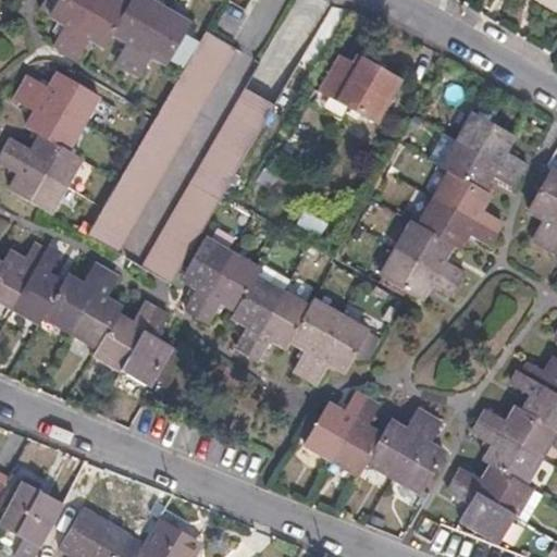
[(56,42),(65,48),(95,0),(60,0),(52,14),(67,23),(56,42)]
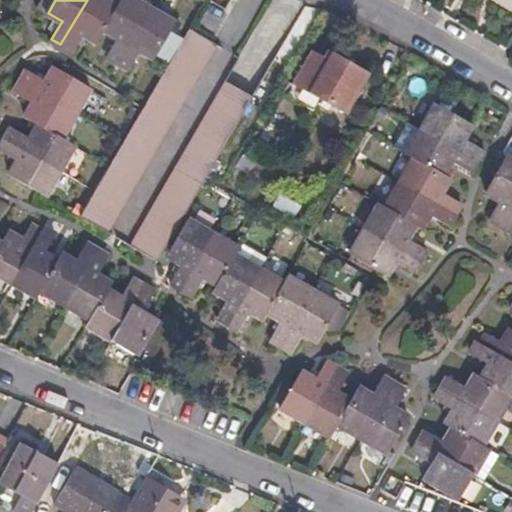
[(97,42),(105,29),(118,6),(107,0),(87,0),(60,44),(73,52),(85,34),(97,42)]
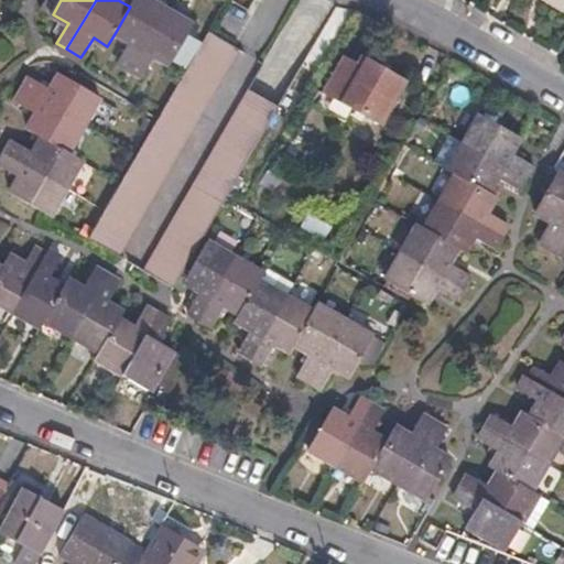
[(118,62),(131,69),(166,8),(151,0),(133,0),(130,7),(116,32),(130,42),(118,62)]
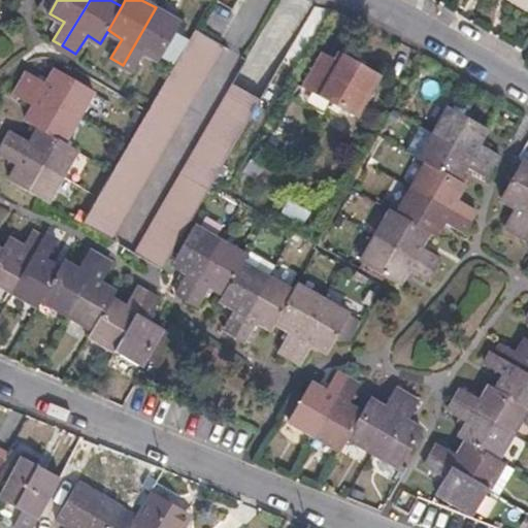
[(156,7),(123,65),(134,71),(145,53),(160,61),(182,23),(156,7)]
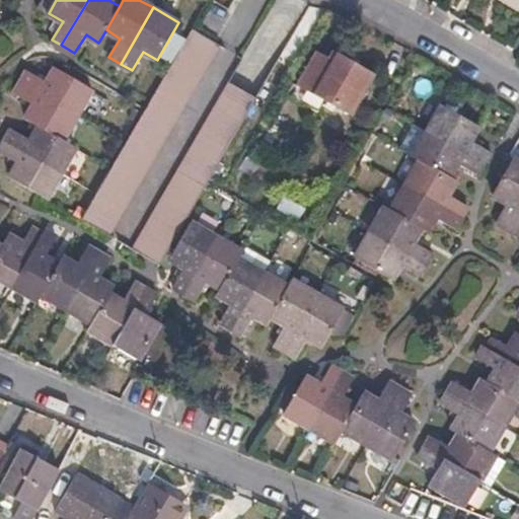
[(194,30),(82,218),(110,234),(219,45),(194,30)]
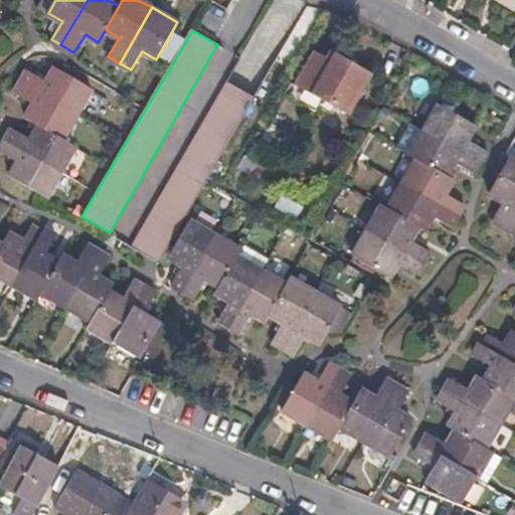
[(299,83),(348,113),(370,75),(332,53),(325,65),(313,58),(299,83)]
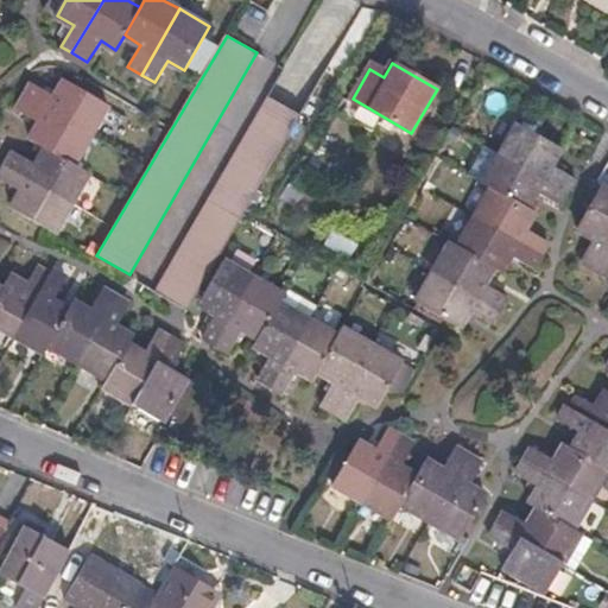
[(33,82),(25,96),(90,135),(108,105),(65,78),(55,95),(33,82)]
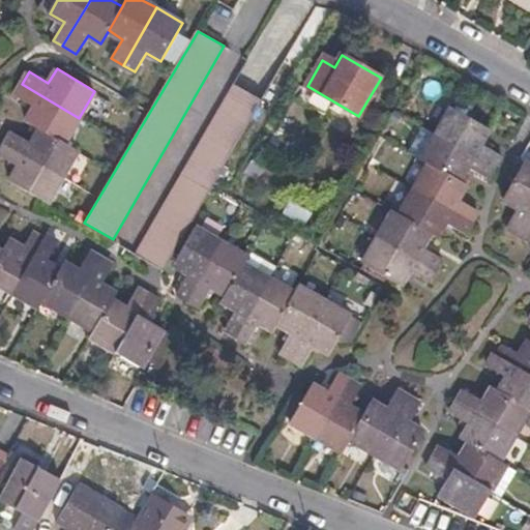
[(262,100),(276,108),(287,91),(272,82),(262,100)]
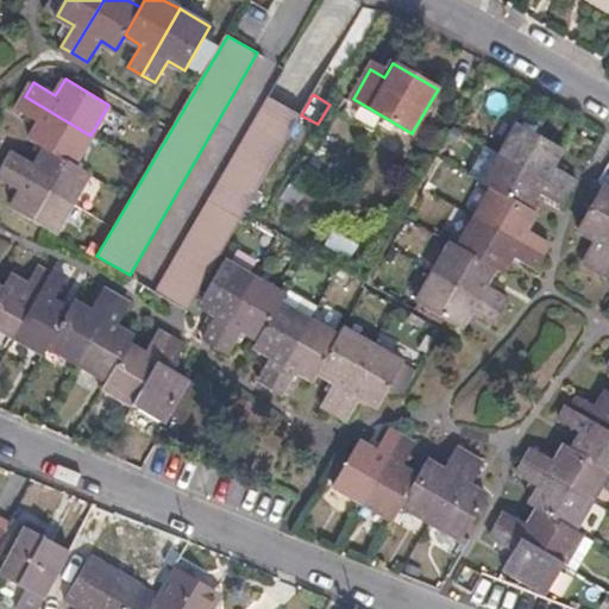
[(30,138),(46,148),(74,164),(90,136),(25,96),(17,110),(39,123),(30,138)]
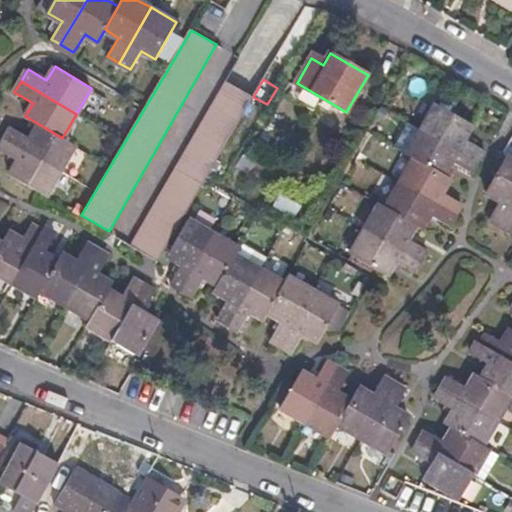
[(157,259),(253,97),(238,89),(227,82),(132,245),(157,259)]
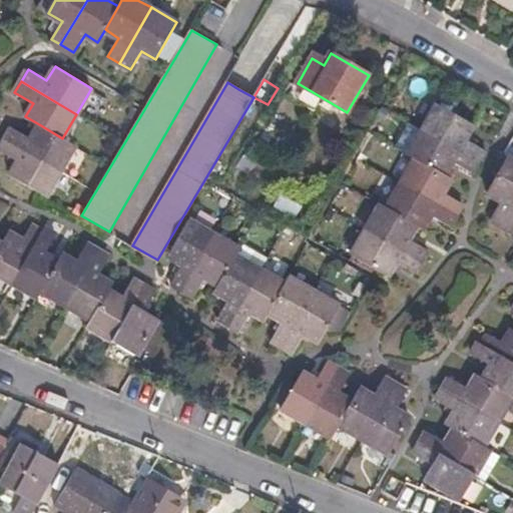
[(424,130),(477,160),(483,150),(466,140),(475,124),(439,104),(424,130)]
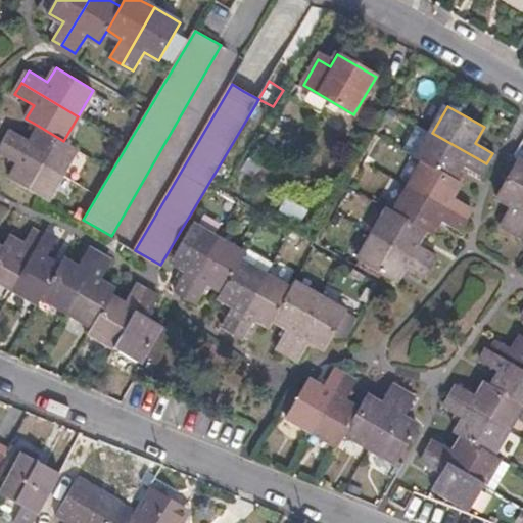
[(12,131),(7,141),(61,173),(76,149),(63,141),(40,127),(31,142),(12,131)]
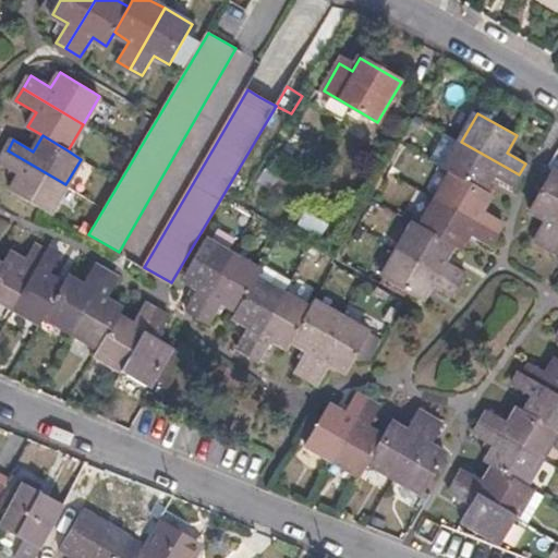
[(512,186),(519,174),(461,142),(447,168),(455,172),(485,190),(494,176),(512,186)]
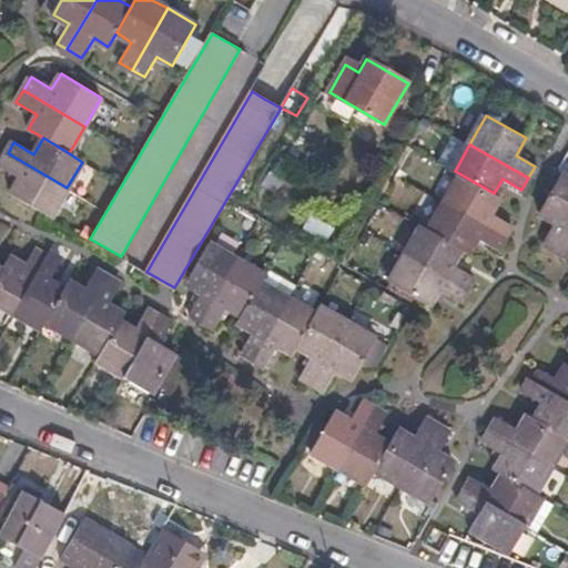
[(67,188),(8,153),(0,164),(0,165),(20,178),(10,194),(49,217),(50,215),(67,188)]
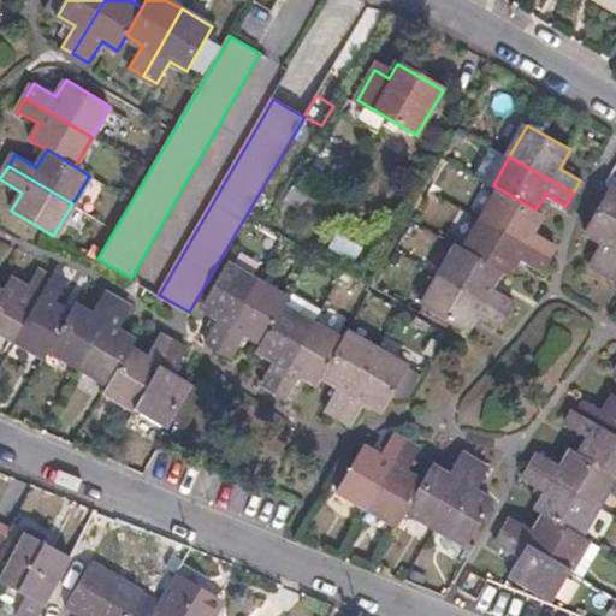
[(590,262),(604,272),(615,250),(615,191),(611,189),(586,231),(603,241),(590,262)]
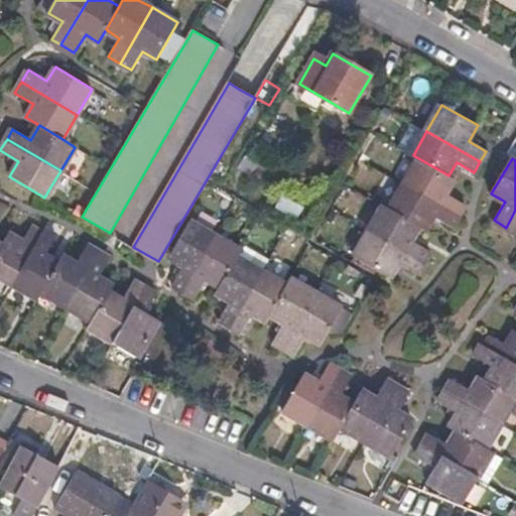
[(456,179),(448,175),(420,159),(405,185),(461,217),(467,205),(447,194),(456,179)]
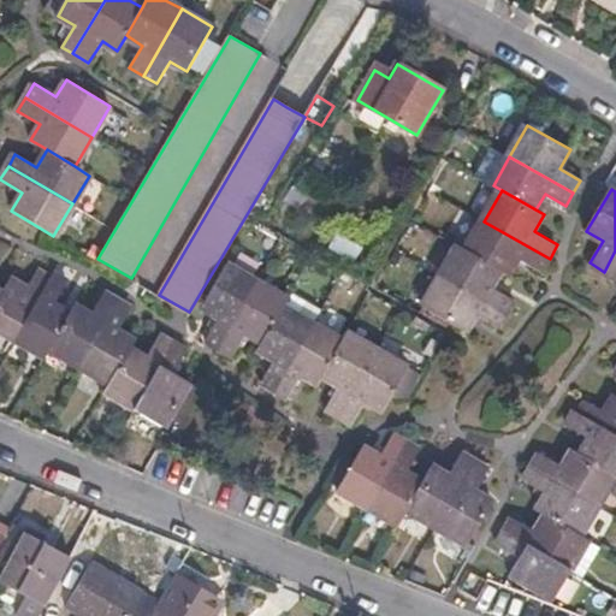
[(543,271),(550,259),(484,221),(466,252),(501,271),(510,277),(520,259),(543,271)]
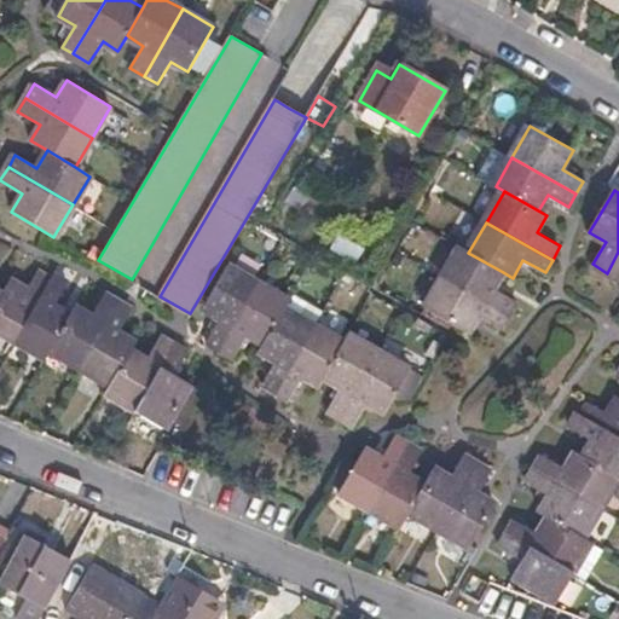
[(493,289),(503,272),(468,253),(460,248),(443,277),(509,314),(518,301),(493,289)]
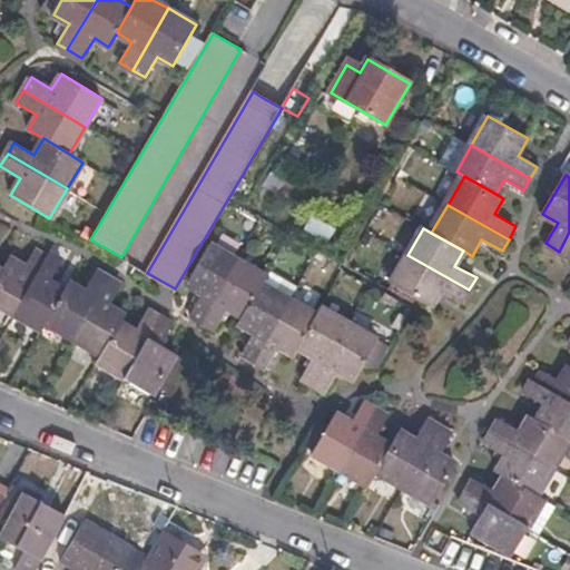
[(569,232),(559,252),(569,257),(569,232)]
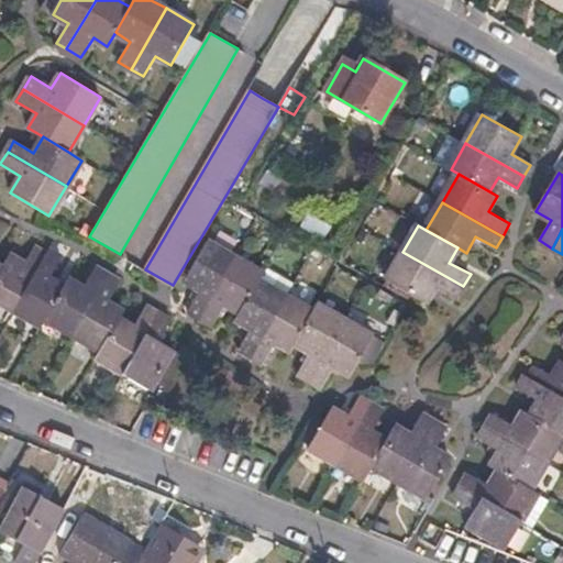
[(188,310),(201,318),(236,257),(208,241),(185,280),(201,290),(188,310)]
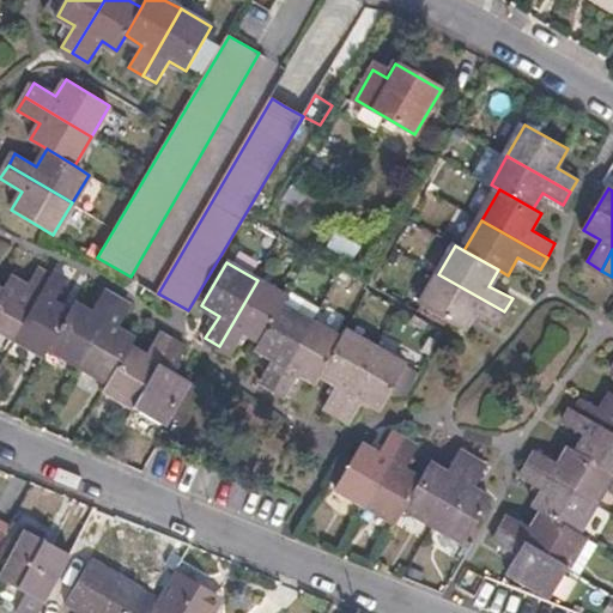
[(0,293),(0,328),(14,337),(50,275),(37,268),(28,286),(11,277),(2,290),(0,293)]
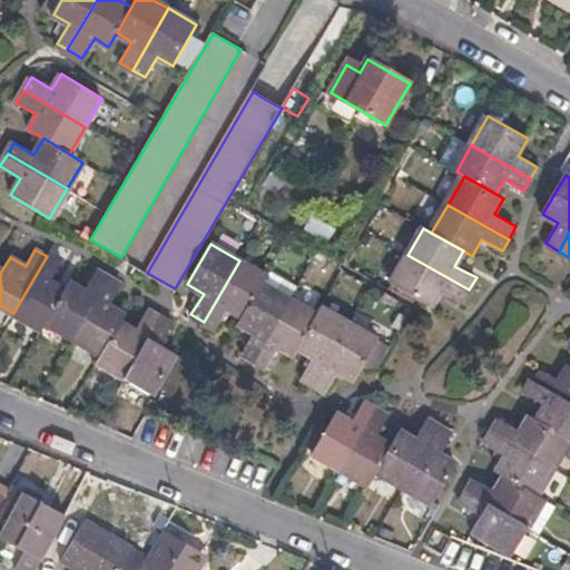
[(40,330),(45,321),(67,285),(52,276),(64,258),(50,252),(47,256),(13,313),(40,330)]
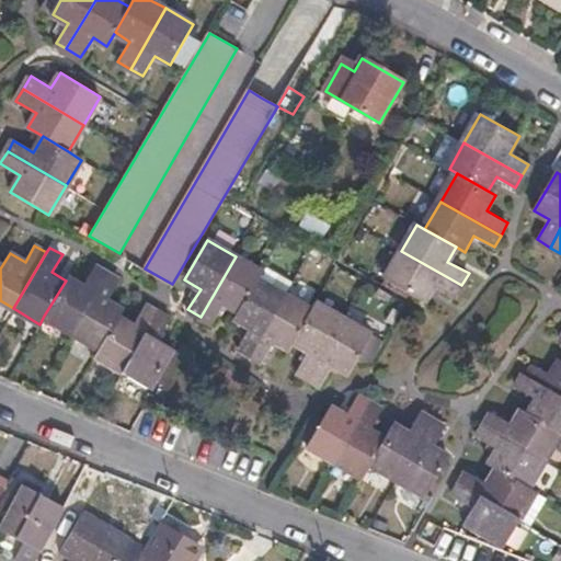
[(454,298),(461,285),(401,251),(385,279),(424,302),(433,286),(454,298)]
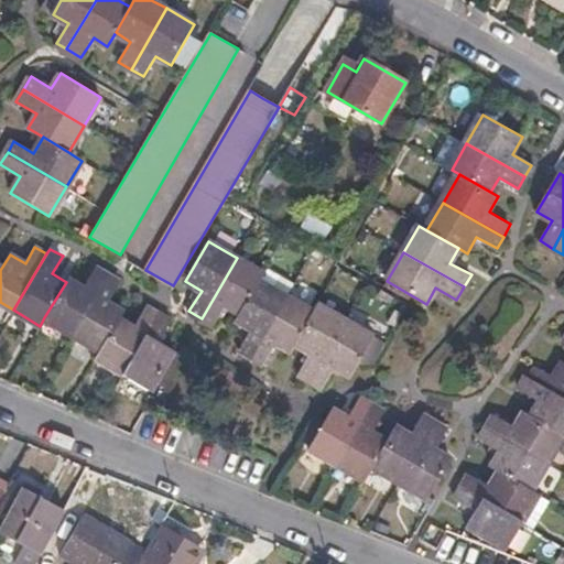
[(226,305),(240,313),(263,274),(237,258),(202,318),(214,325),(226,305)]
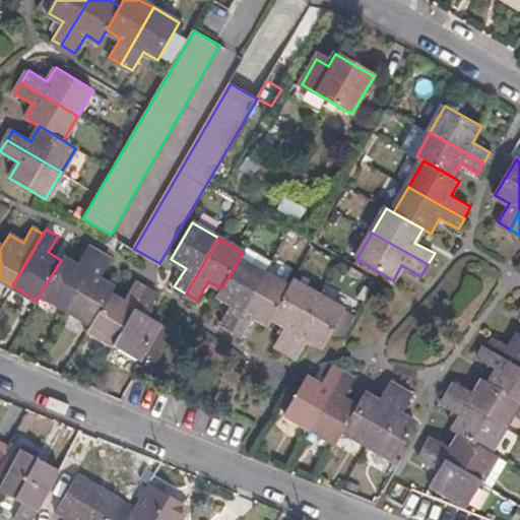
[(41,293),(69,310),(102,255),(88,247),(77,266),(63,257),(61,260),(41,293)]
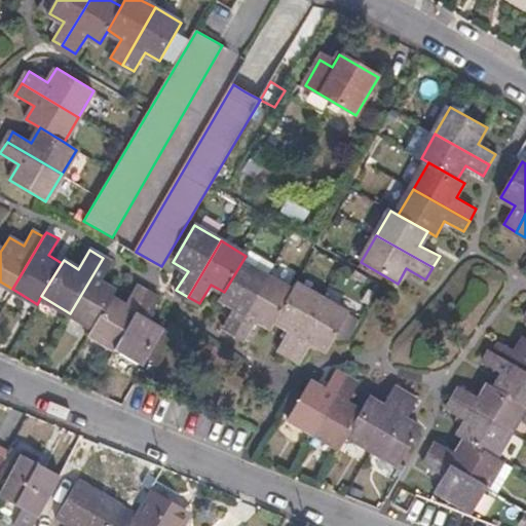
[(225,326),(237,333),(269,276),(275,264),(249,250),(246,256),(224,292),(221,298),(236,306),(225,326)]
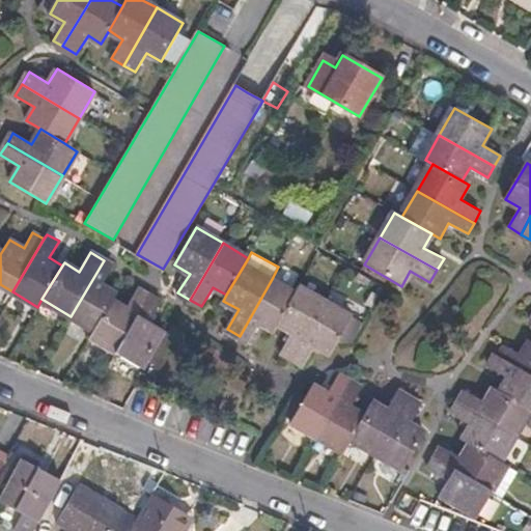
[(71,316),(95,330),(113,300),(116,294),(102,284),(113,266),(104,260),(71,316)]
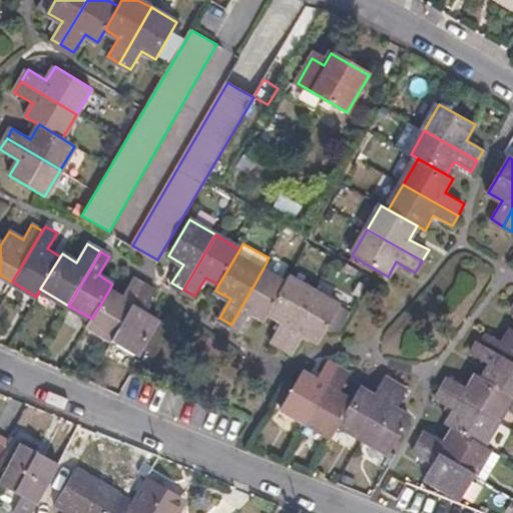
[(265,319),(269,313),(286,283),(263,270),(231,325),(243,331),(253,313),(265,319)]
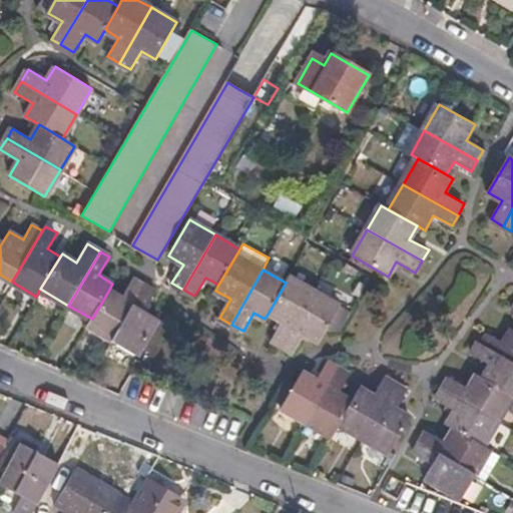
[(273,340),(284,346),(315,292),(289,278),(286,283),(269,313),(284,322),(273,340)]
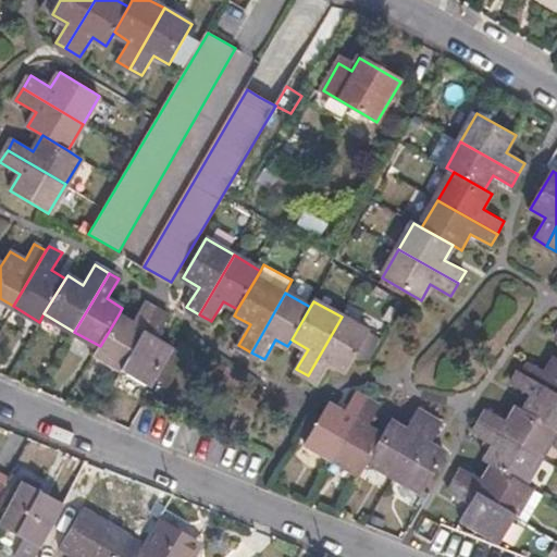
[(96,353),(122,369),(157,310),(145,302),(133,323),(119,314),(100,346),(96,353)]
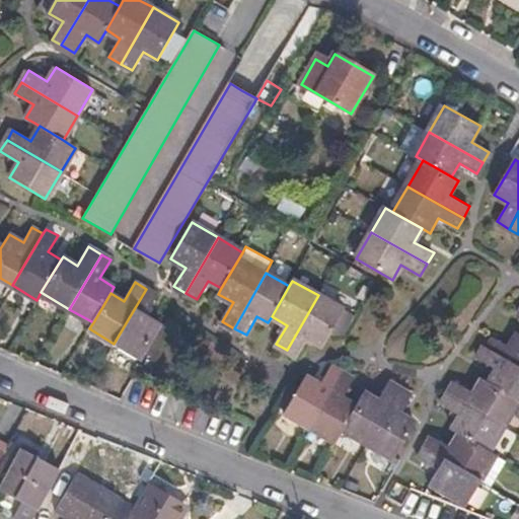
[(146,289),(114,344),(139,358),(160,322),(147,314),(158,295),(146,289)]
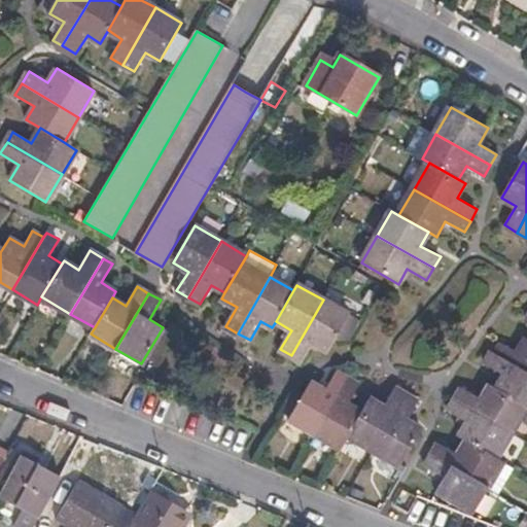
[(323,300),(291,355),(303,362),(314,343),(329,351),(336,340),(350,315),(323,300)]
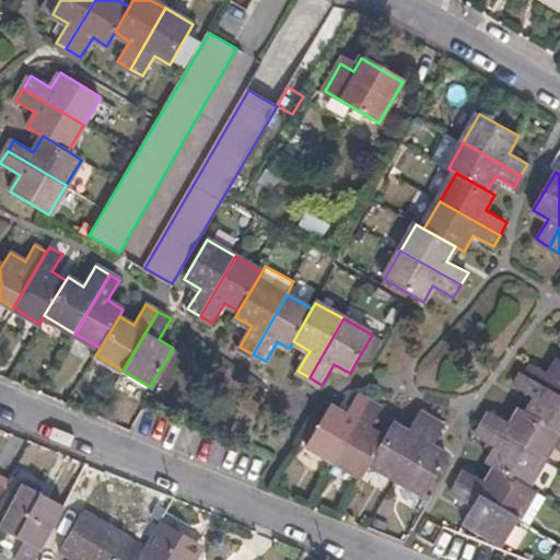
[(383,340),(372,335),(357,361),(373,360),(383,340)]
